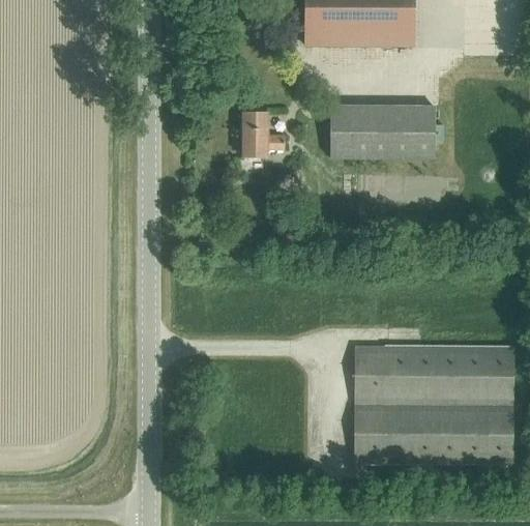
[(414,42),(413,0),(304,0),(304,42),(414,42)]
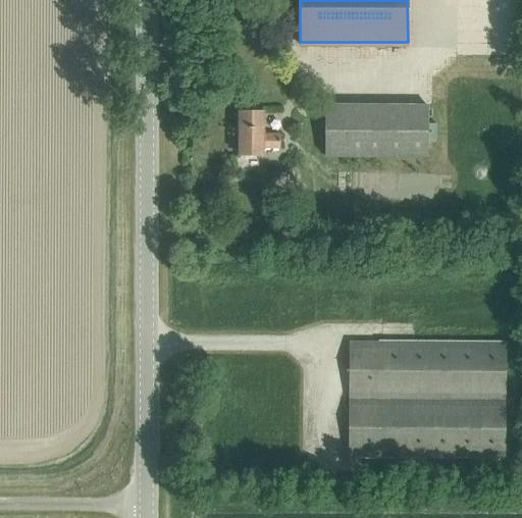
[(428,103),(325,103),(324,153),(428,154),(428,103)]
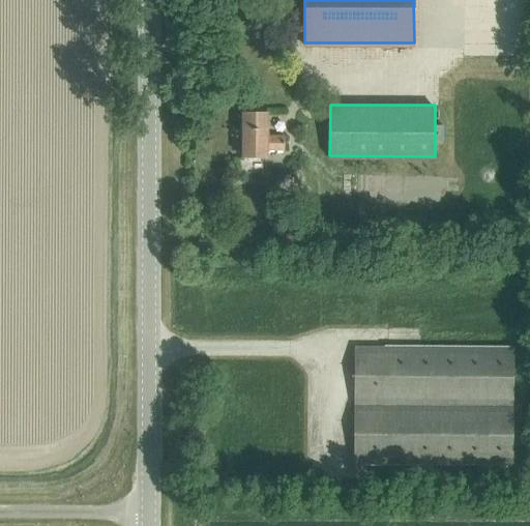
[(284,147),(284,133),(267,133),(267,109),(242,109),(242,155),(267,155),(267,147),(284,147)]
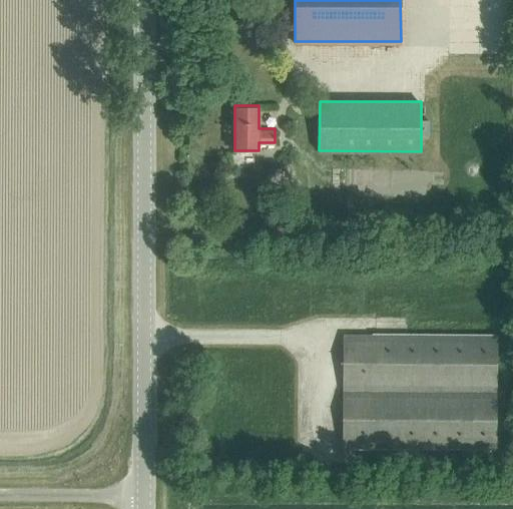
[(497,334),(344,333),(343,446),(496,447),(497,334)]
